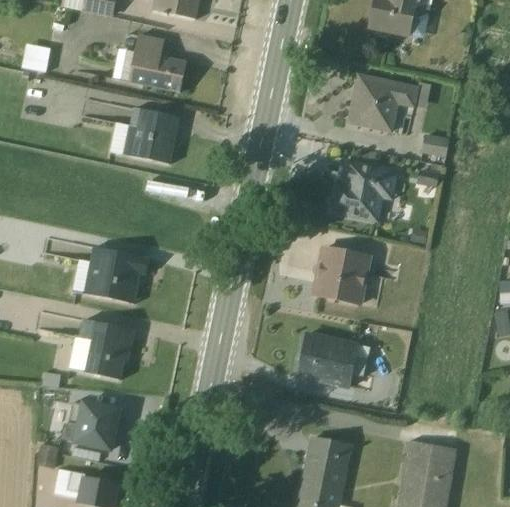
[(112,17),(116,0),(61,0),(60,5),(112,17)]
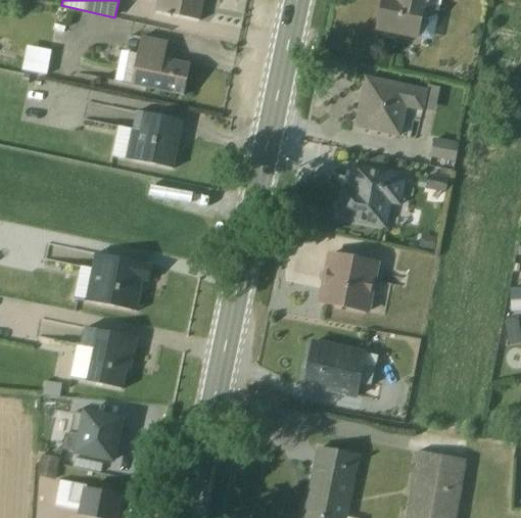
[(156,0),(155,10),(199,18),(202,0),(156,0)]
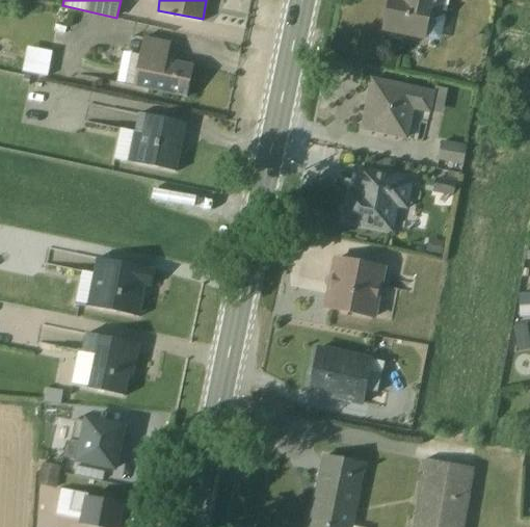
[(442,14),(444,0),(389,0),(383,28),(440,40),(445,15),(442,14)]
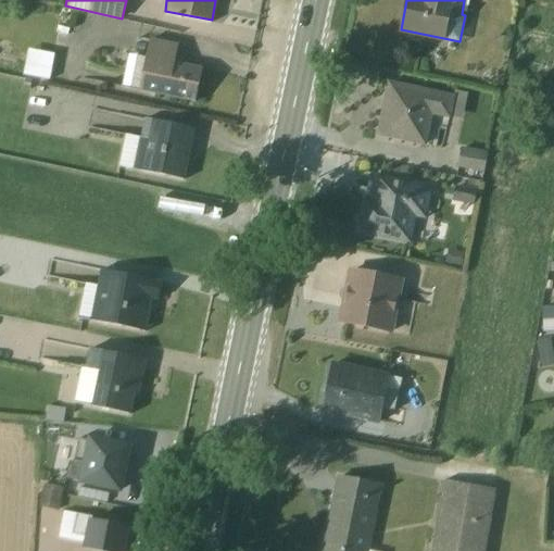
[(128,52),(122,84),(196,100),(202,67),(202,66),(176,61),(179,41),(150,36),(145,55),(128,52)]
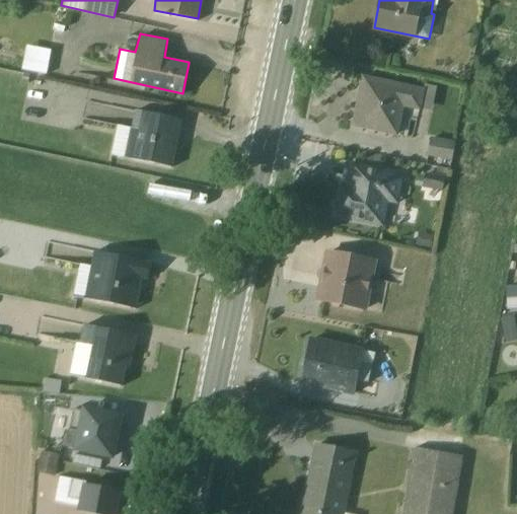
[(22,66),(49,70),(53,45),(27,41),(22,66)]
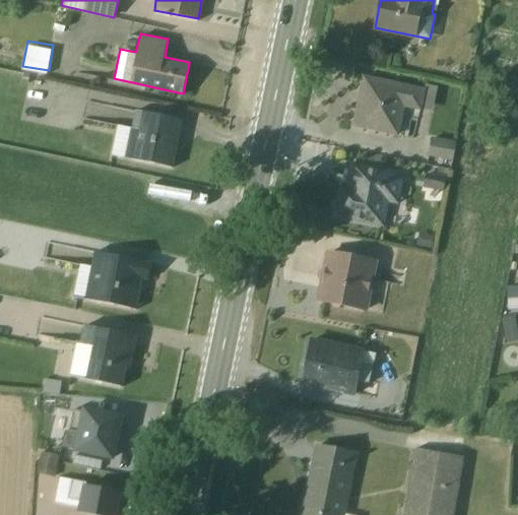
[(364,76),(353,123),(399,133),(404,107),(422,110),(422,107),(433,109),(438,86),(426,83),(425,88),(364,76)]
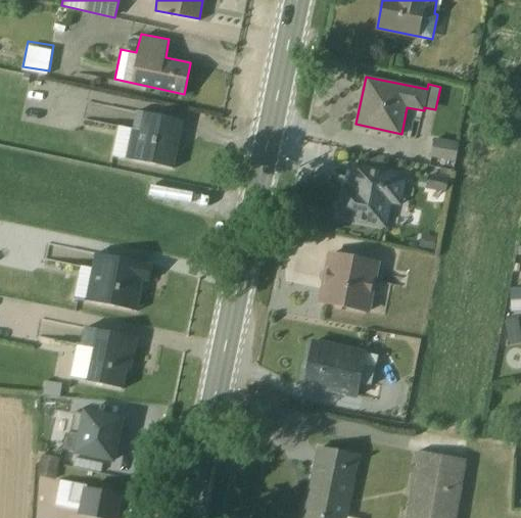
[(119,125),(112,153),(173,167),(182,120),(136,109),(132,127),(119,125)]
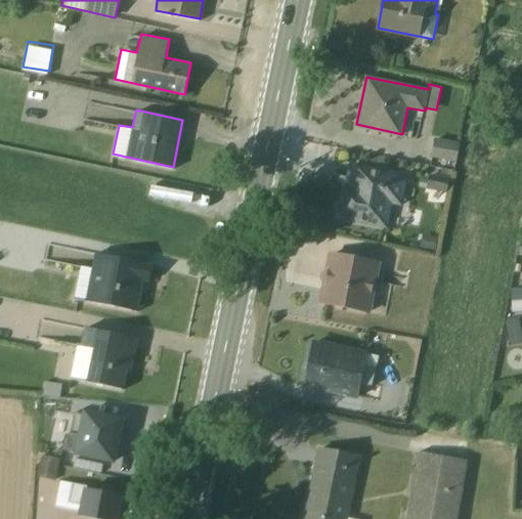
[(435,137),(431,156),(455,161),(460,141),(435,137)]
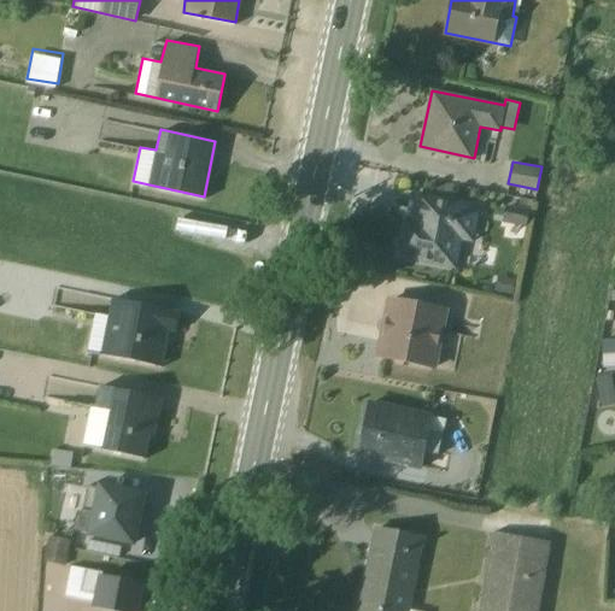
[(405,218),(398,254),(456,266),(462,240),(473,241),(480,209),(469,206),(469,204),(419,194),(414,219),(405,218)]
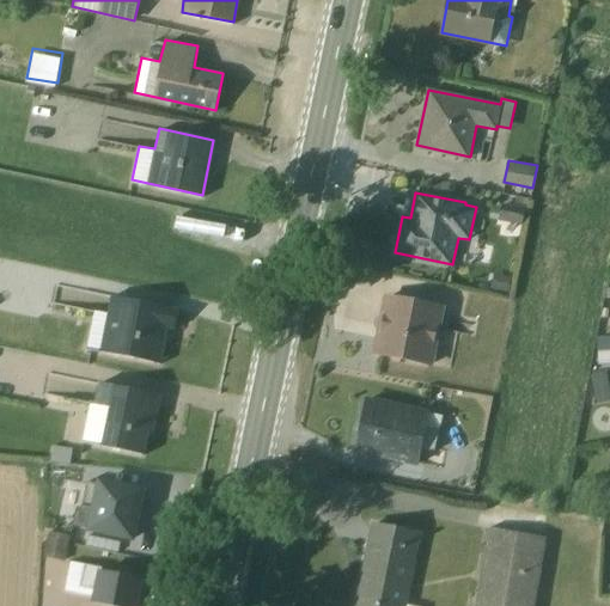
[(522,224),(526,197),(516,195),(513,203),(501,201),(498,219),(522,224)]
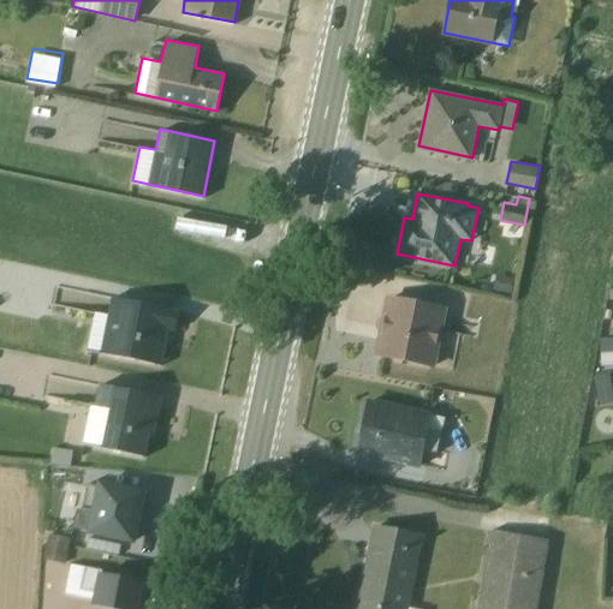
[(495,274),(493,288),(510,292),(513,278),(495,274)]
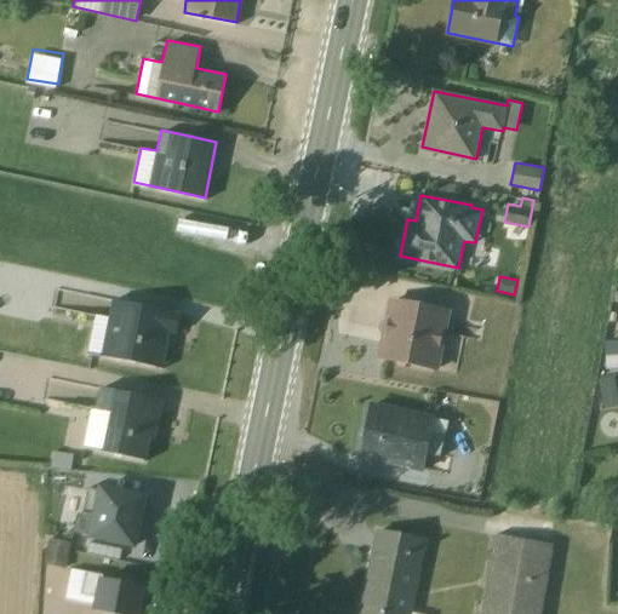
[(96,314),(87,350),(102,353),(102,354),(161,367),(170,330),(176,331),(181,311),(179,311),(113,298),(108,315),(96,314)]
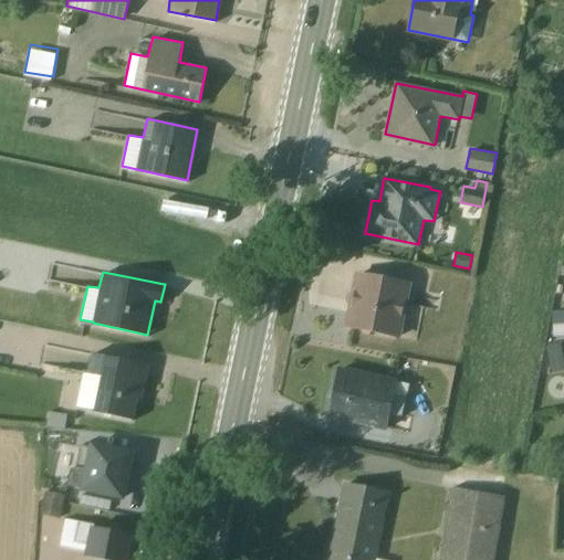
[(411,283),(357,272),(346,325),(400,335),(411,283)]
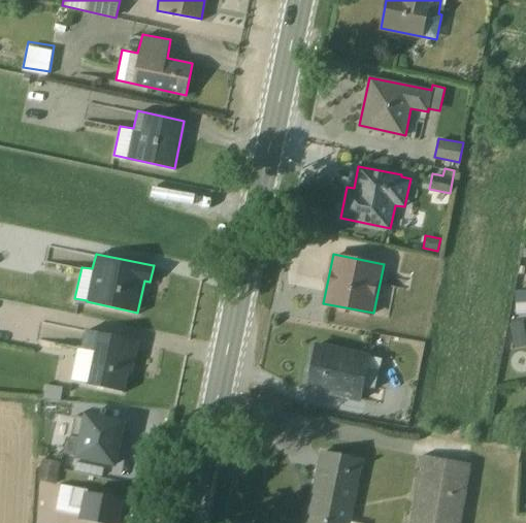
[(525,319),(515,320),(516,340),(525,340),(525,319)]
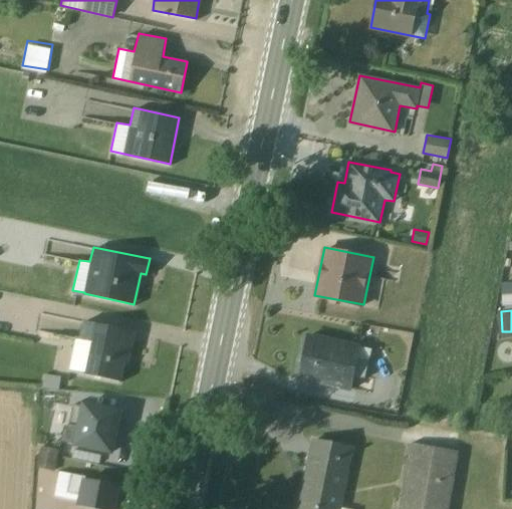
[(75,337),(68,369),(119,380),(123,361),(128,362),(134,330),(82,319),(78,338),(75,337)]
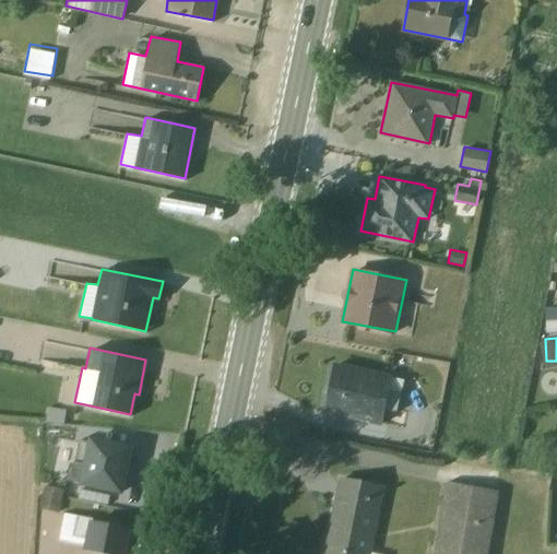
[(335,363),(326,410),(381,422),(384,407),(398,410),(404,378),(335,363)]
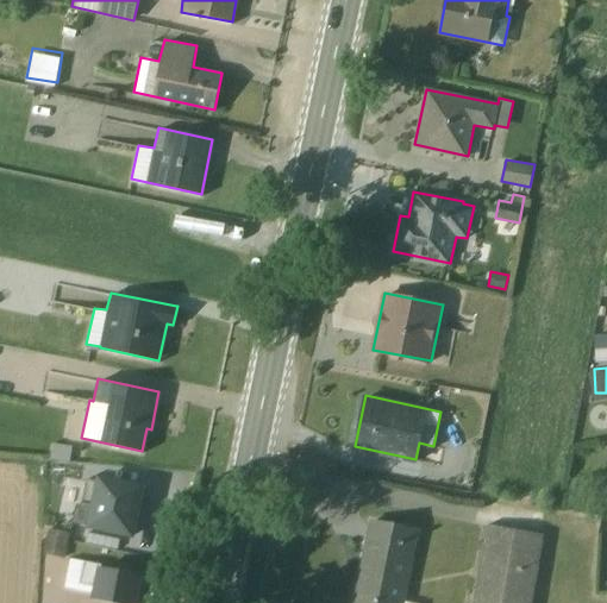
[(50,462),(48,479),(61,481),(63,463),(50,462)]
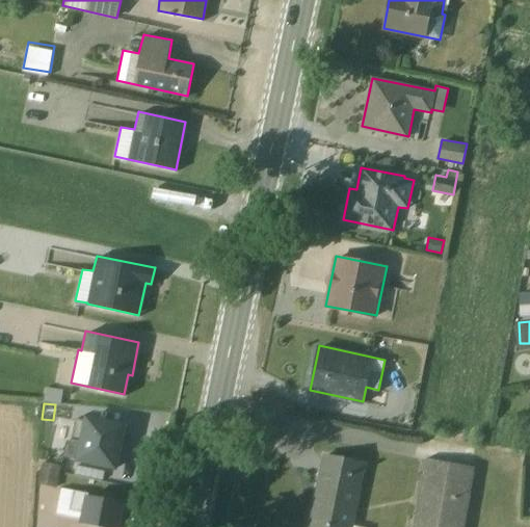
[(67,439),(62,455),(114,466),(124,425),(84,417),(83,419),(75,418),(71,439),(67,439)]
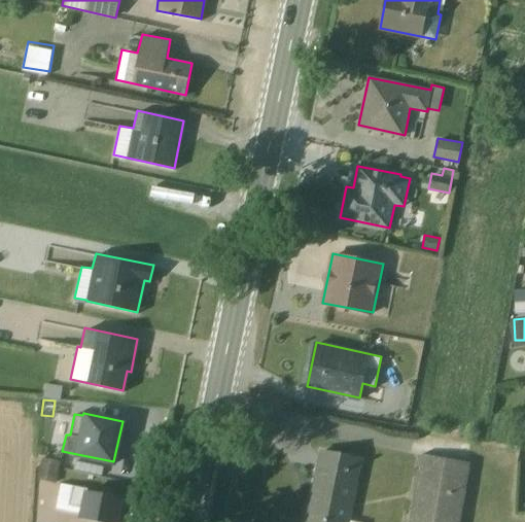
[(306,521),(362,521),(363,521),(349,519),(361,458),(321,449),(306,521)]
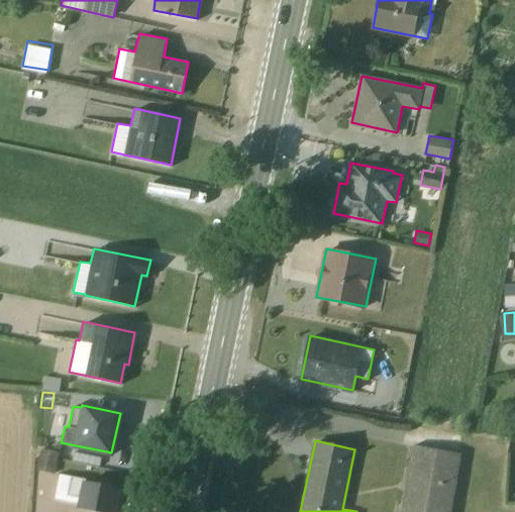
[(449,511),(460,452),(412,444),(400,511),(449,511)]
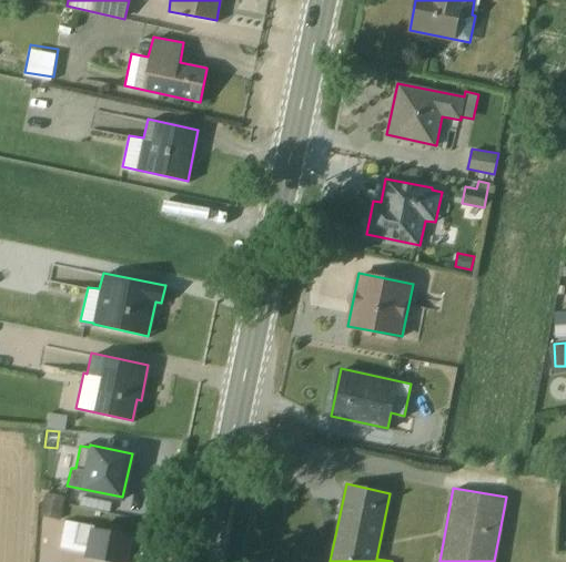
[(64,494),(46,491),(40,513),(60,518),(64,494)]
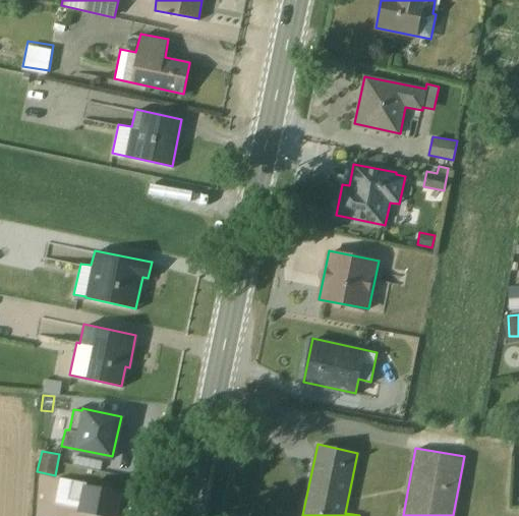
[(85,482),(60,476),(54,501),(78,506),(77,511),(103,515),(114,515),(120,492),(85,484),(85,482)]
